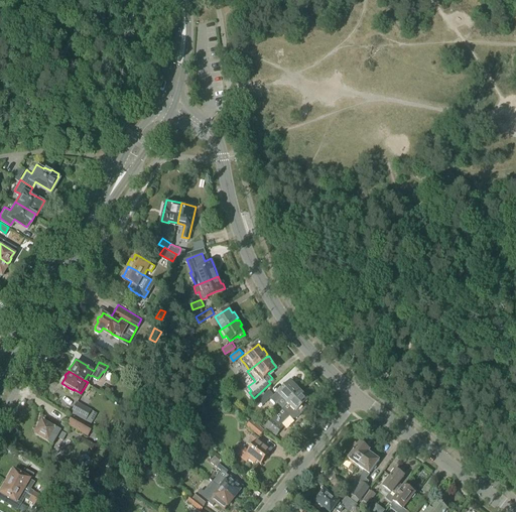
[(274,393),(271,397),(276,402),(277,402),(282,406),(287,401),(299,389),(290,381),(280,390),(279,389),(274,393)]
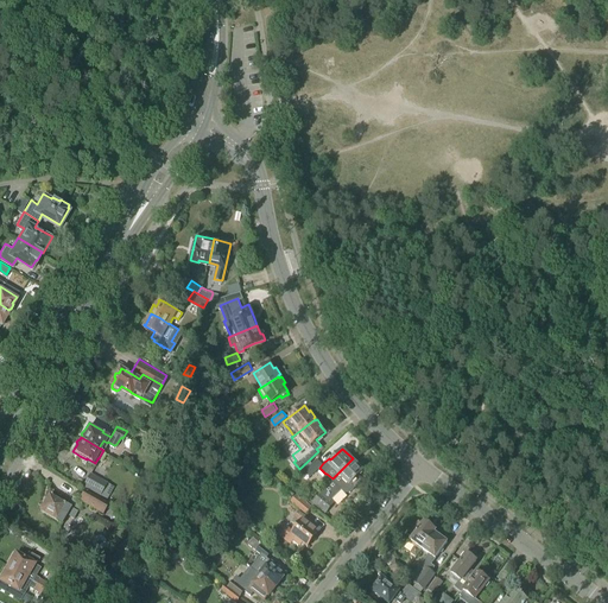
[(311,473),(323,462),(317,456),(306,467),(311,473)]
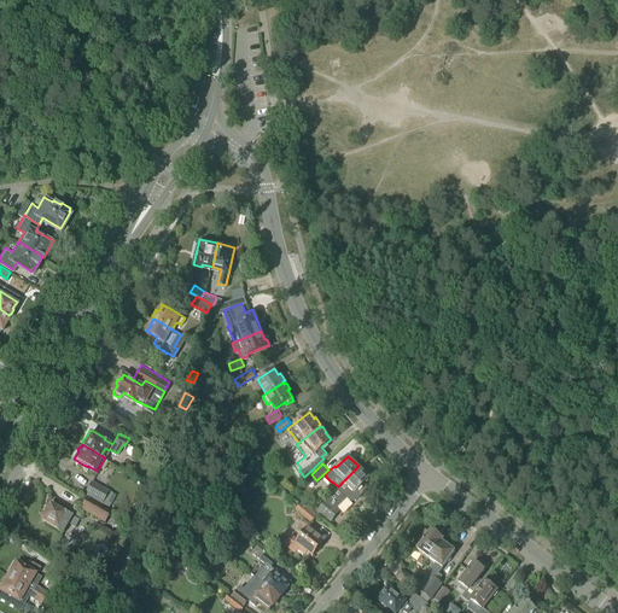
[(338,488),(327,498),(337,506),(347,496),(349,498),(350,500),(353,500),(355,500),(356,498),(367,486),(363,483),(369,477),(359,466),(344,480),(338,486),(338,488)]
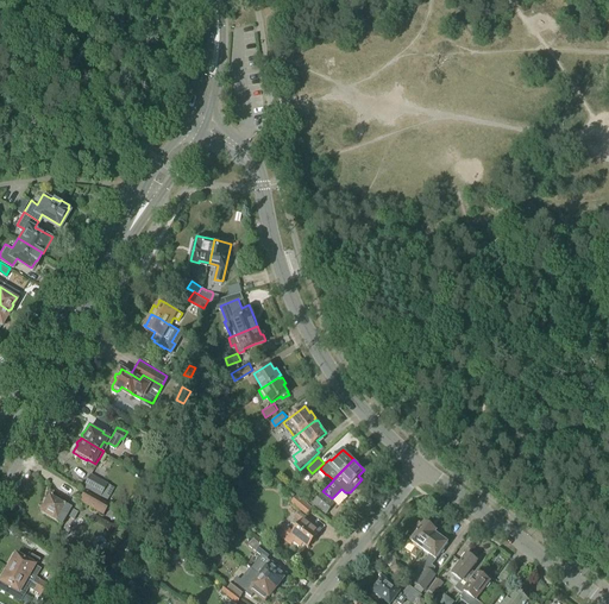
[(99,494),(107,480),(90,472),(83,485),(99,494)]
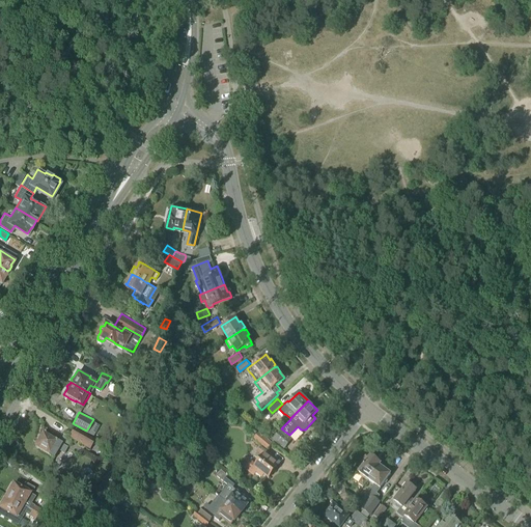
[(74,424),(68,435),(89,447),(95,437),(74,424)]
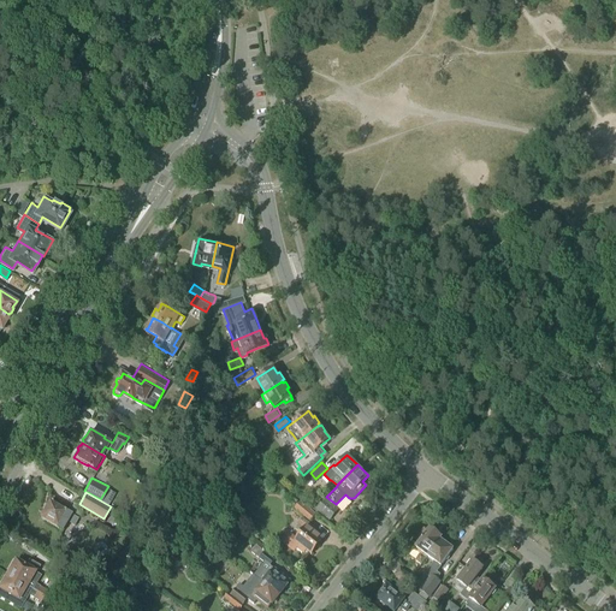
[(326,497),(318,508),(320,510),(319,511),(326,517),(326,516),(330,517),(338,506),(336,504),(326,497)]
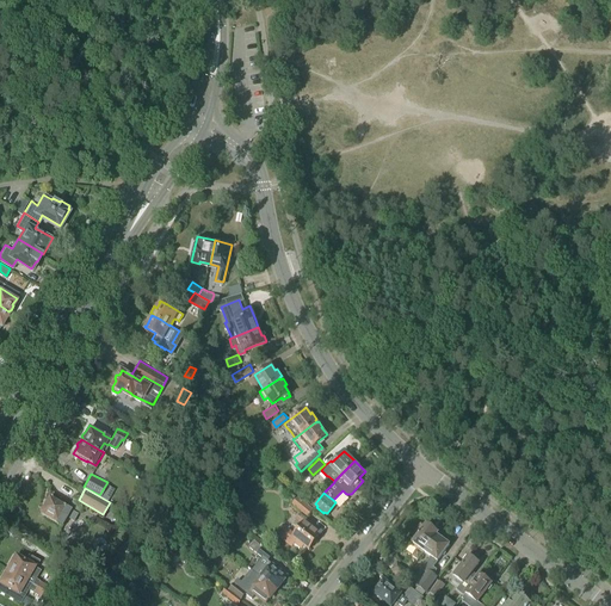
[(291,501),(307,514),(314,507),(298,494),(291,501)]
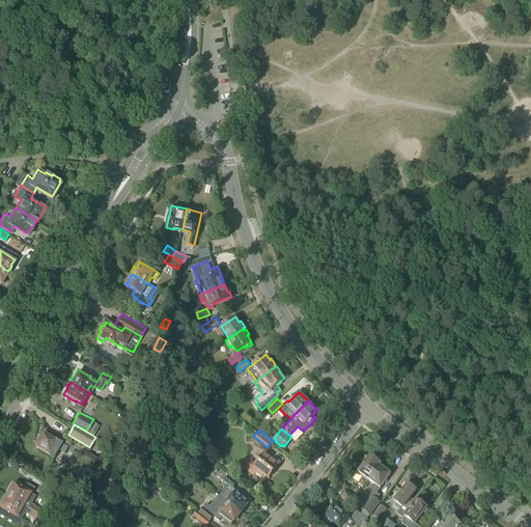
[(63,451),(67,445),(43,432),(34,444),(49,452),(53,445),(63,451)]
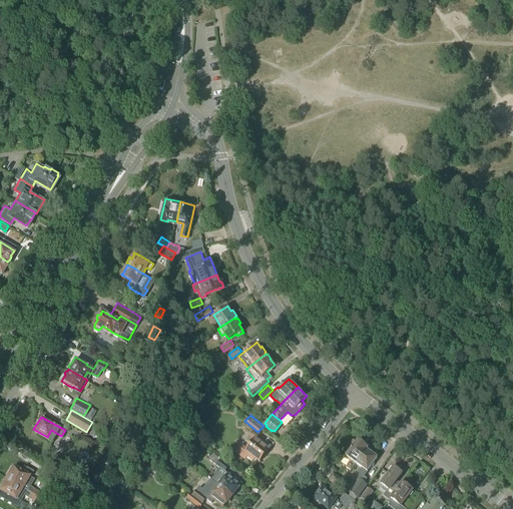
[(260,460),(271,446),(257,435),(251,431),(245,438),(250,442),(247,446),(242,442),(235,451),(245,458),(247,455),(253,459),(255,456),(260,460)]
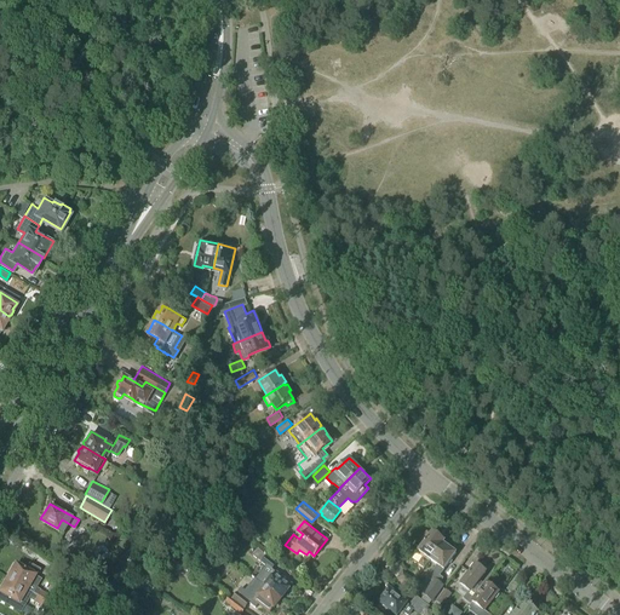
[(425,539),(417,551),(423,556),(419,562),(424,565),(430,557),(430,558),(443,541),(445,539),(431,530),(431,532),(426,529),(422,535),(425,539)]
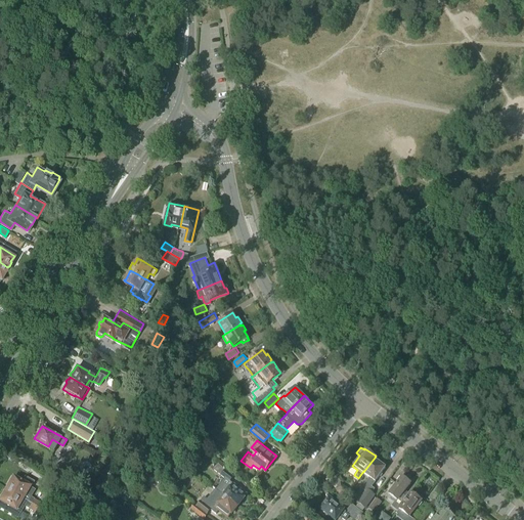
[(363,484),(361,486),(365,489),(366,488),(369,491),(370,490),(373,487),(370,485),(385,466),(375,458),(363,472),(368,475),(364,481),(365,481),(363,484)]
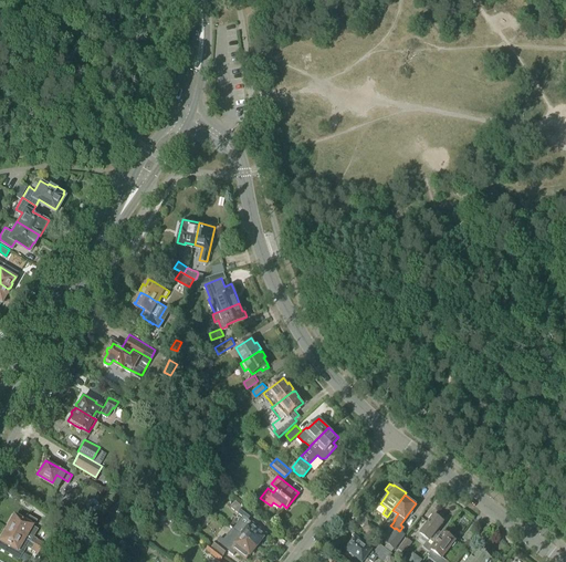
[(231,505),(242,513),(243,514),(233,528),(257,545),(265,533),(248,519),(253,512),(236,499),(231,505)]
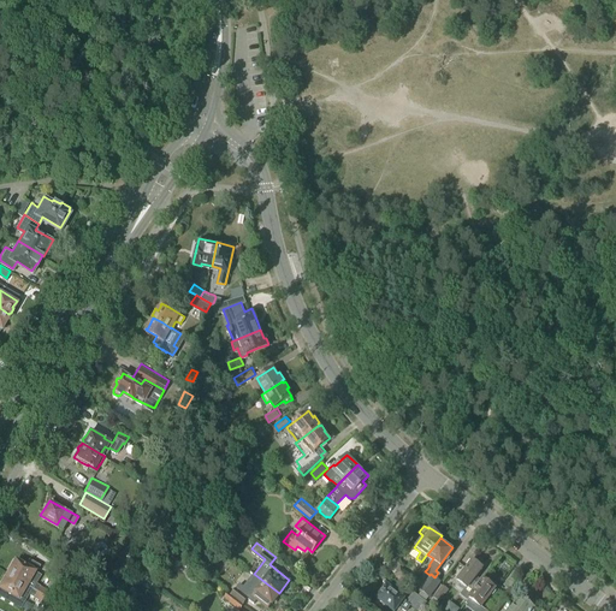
[(9,569),(6,571),(36,589),(45,594),(51,598),(54,593),(47,588),(35,581),(40,573),(35,570),(39,563),(28,557),(24,564),(15,558),(13,562),(11,562),(7,567),(9,569)]
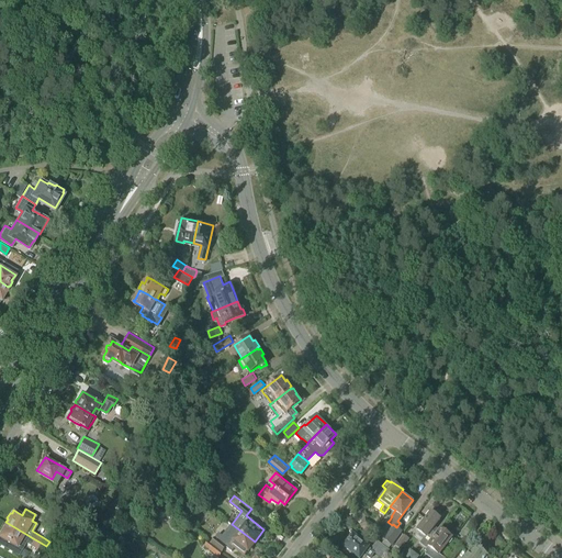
[(434,525),(440,516),(431,510),(418,528),(426,534),(420,540),(427,545),(428,544),(429,543),(431,538),(439,529),(434,525)]
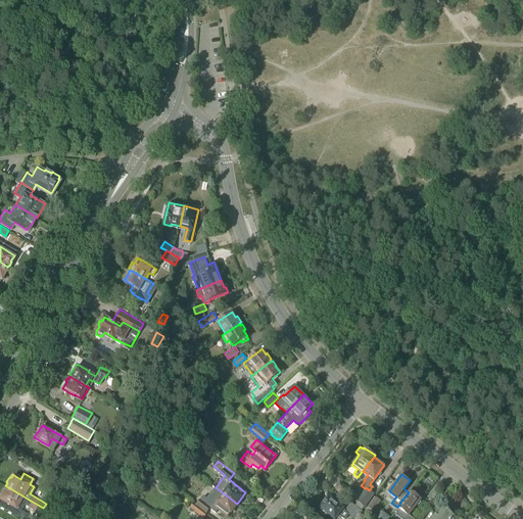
[(334,487),(333,488),(338,491),(343,496),(344,496),(349,488),(339,480),(335,485),(335,486),(334,487)]
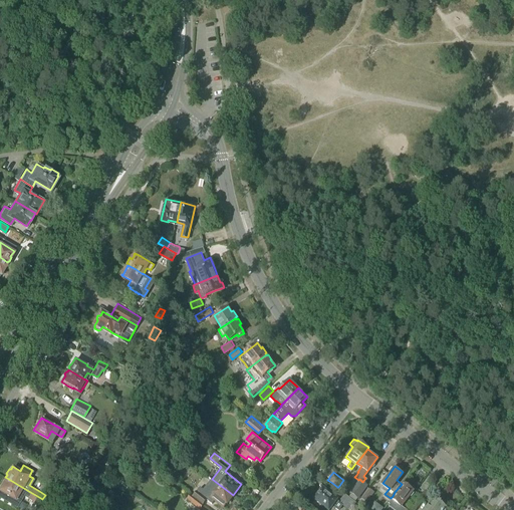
[(0,495),(16,505),(23,494),(39,504),(42,499),(37,496),(30,492),(5,477),(4,480),(2,480),(0,483),(0,485),(0,486),(0,495)]
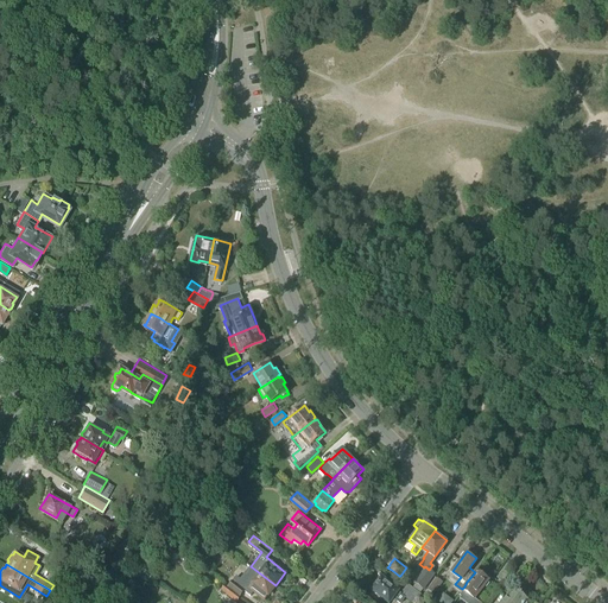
[(239,592),(241,595),(248,600),(255,591),(265,598),(276,585),(251,566),(249,566),(240,578),(236,575),(228,583),(228,584),(239,592)]
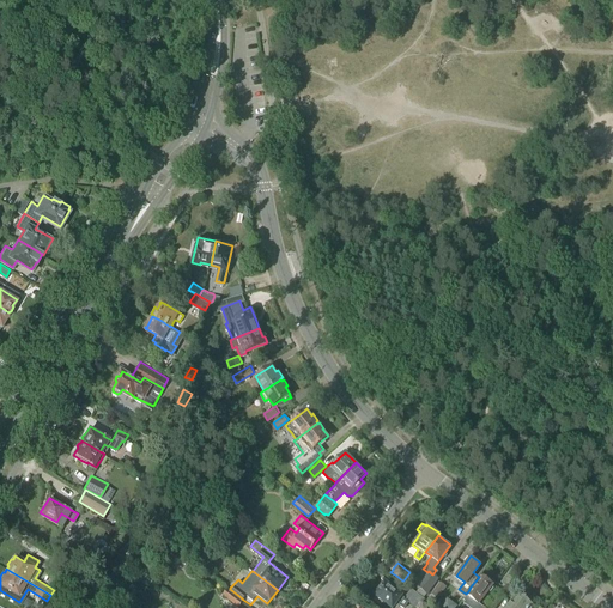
[(428,572),(419,584),(428,590),(437,576),(434,573),(432,575),(429,571),(428,572)]
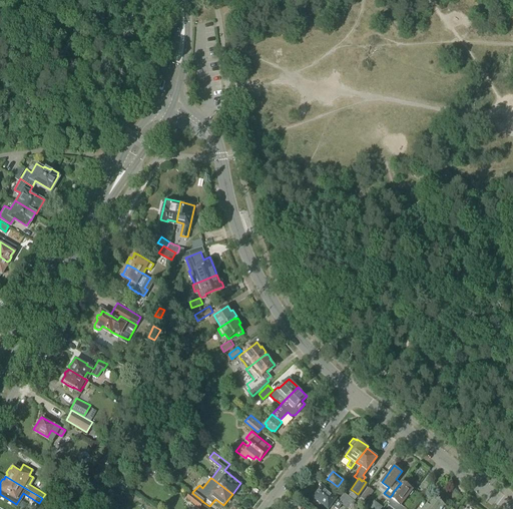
[(392,495),(391,496),(390,497),(388,500),(389,501),(388,503),(396,508),(406,508),(407,508),(402,504),(401,504),(412,488),(411,488),(413,486),(407,482),(405,483),(403,481),(402,482),(401,483),(394,491),(392,495)]
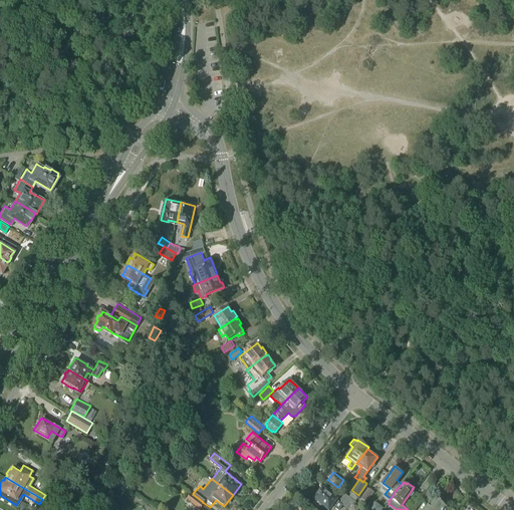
[(361,496),(358,501),(362,504),(365,500),(366,500),(374,490),(368,486),(361,496)]
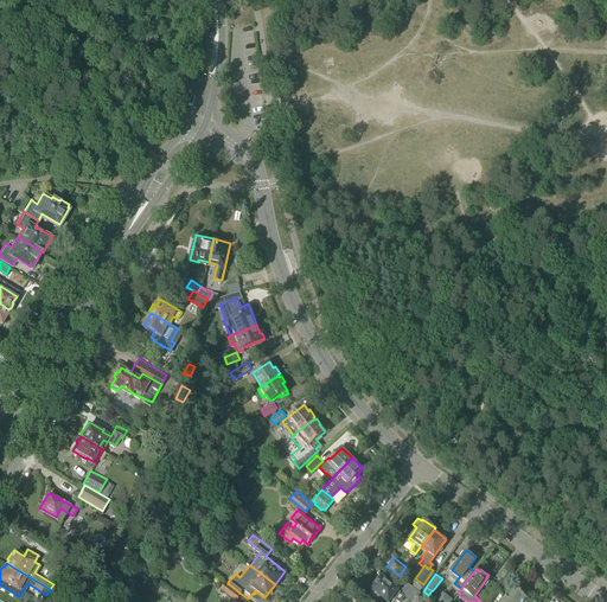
[(400,590),(379,576),(376,581),(375,580),(371,586),(372,586),(371,588),(372,589),(370,591),(376,596),(378,593),(388,601),(393,594),(400,600),(404,594),(413,601),(421,590),(407,581),(400,590)]
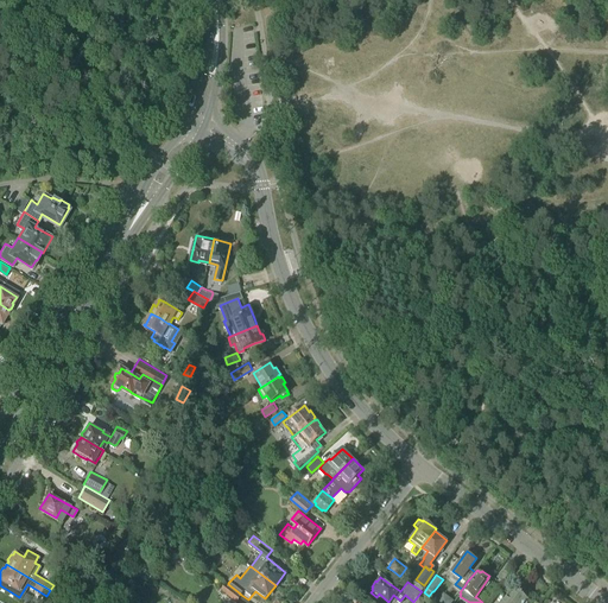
[(228,583),(226,582),(220,588),(236,600),(241,595),(239,592),(228,584),(228,583)]
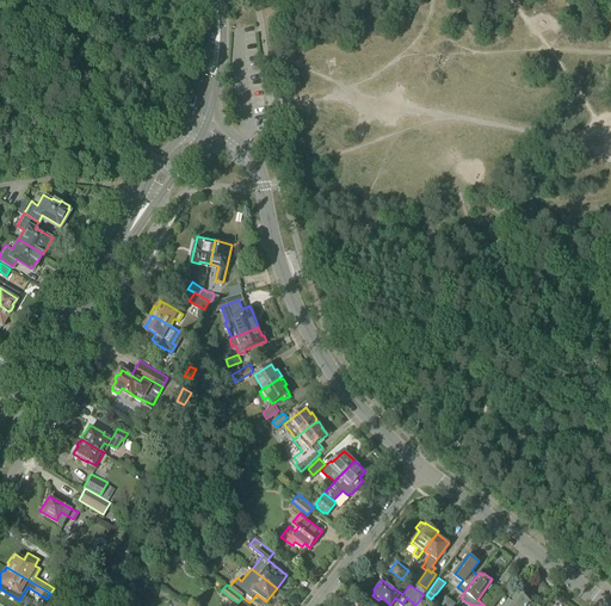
[(118,598),(123,592),(117,586),(112,592),(118,598)]
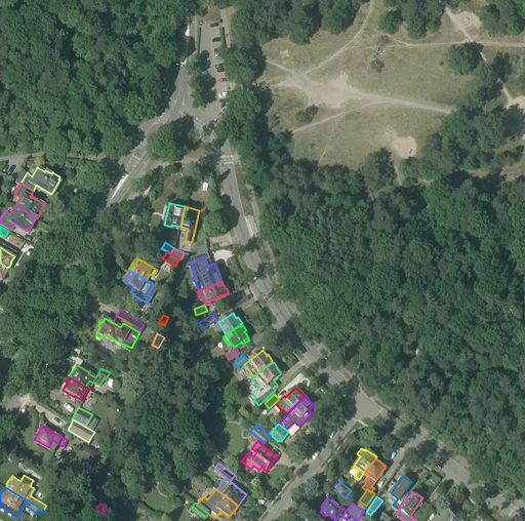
[(43,510),(40,515),(46,519),(52,510),(46,506),(43,510)]
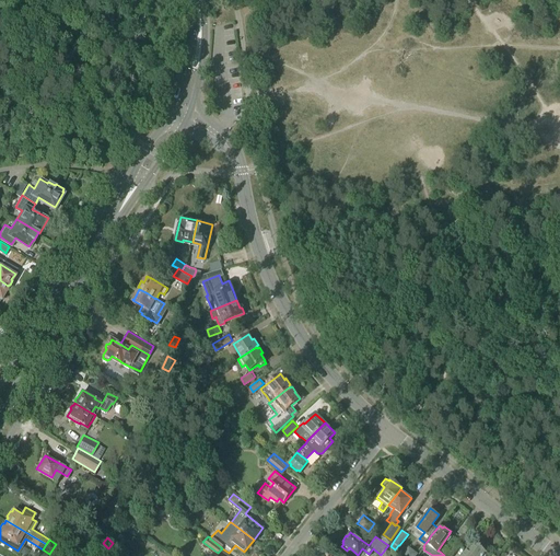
[(117,541),(111,548),(117,554),(124,546),(117,541)]
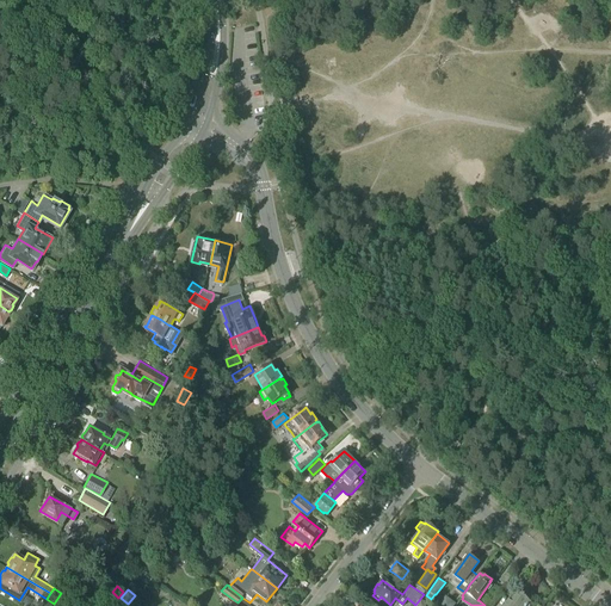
[(525,605),(530,600),(517,591),(506,605),(504,604),(501,605),(525,605)]
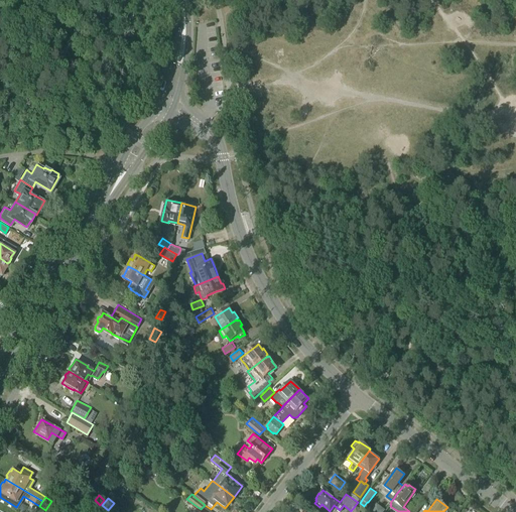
[(375,503),(370,510),(373,511),(381,511),(384,509),(375,503)]
